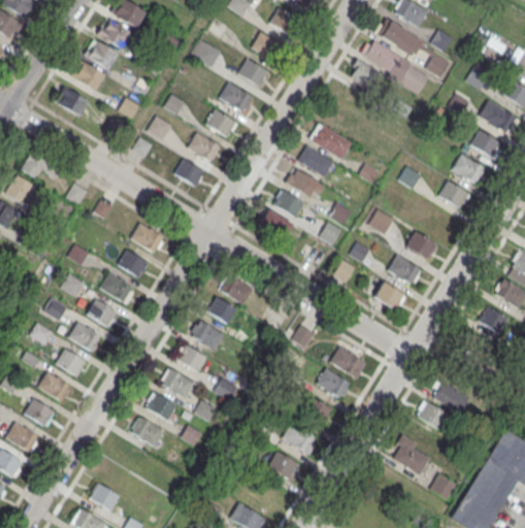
[(26,17),(36,0),(35,0),(4,0),(2,3),(26,17)]
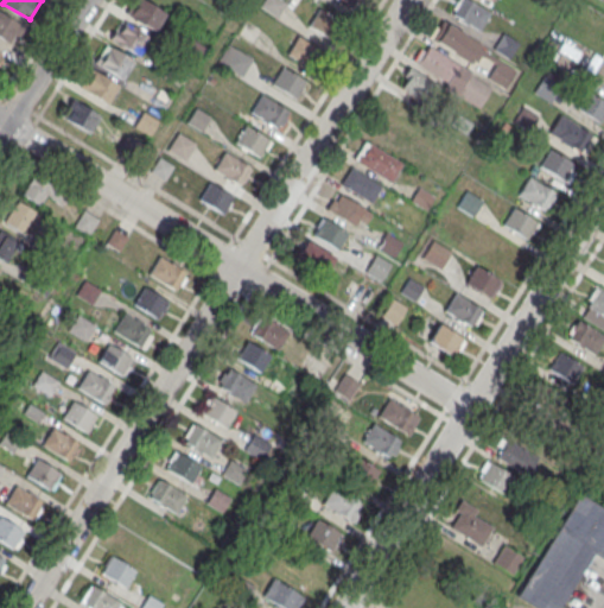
[(131,13),(139,0),(146,0),(169,13),(158,30),(131,13)]
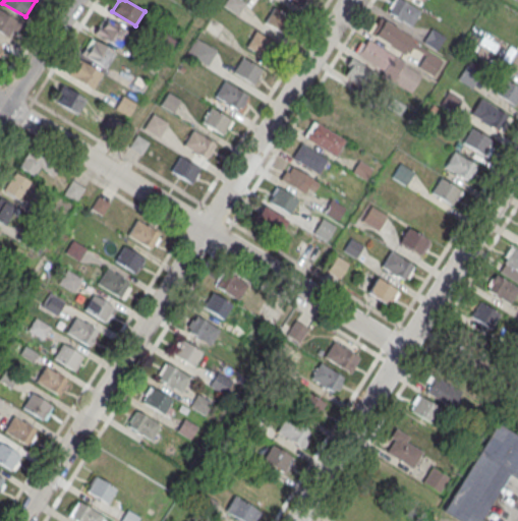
[(249,1),(246,0),(228,0),(225,5),(240,15),(249,1)]
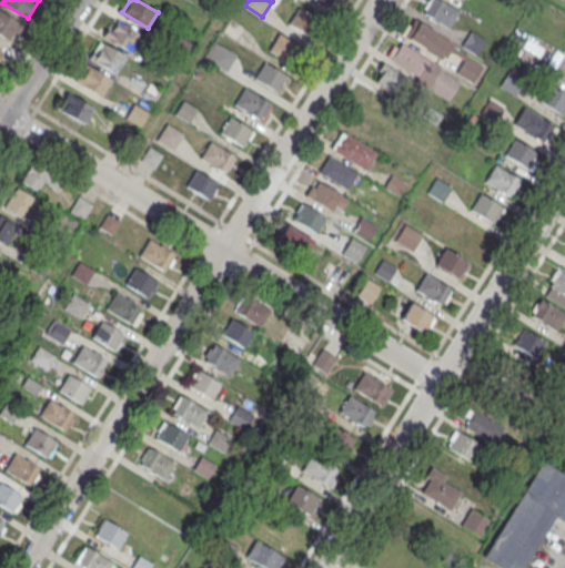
[(431,0),(424,12),(451,28),(461,11),(443,0),(431,0)]
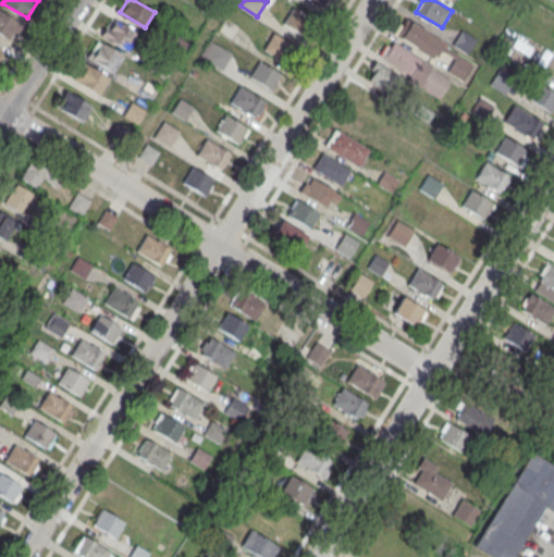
[(312,19),(295,7),(285,22),(302,33),(312,19)]
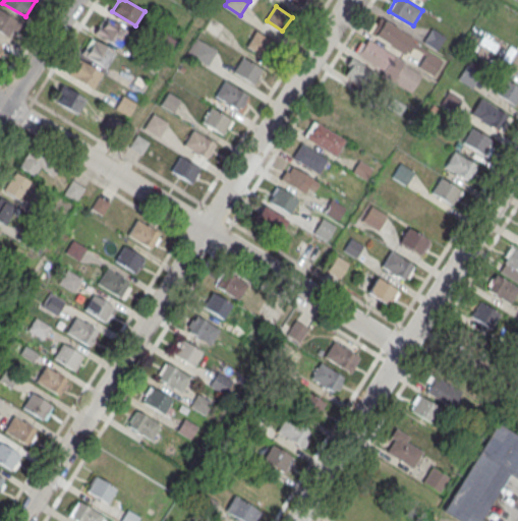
[(19,35),(19,15),(0,15),(0,35),(19,35)]
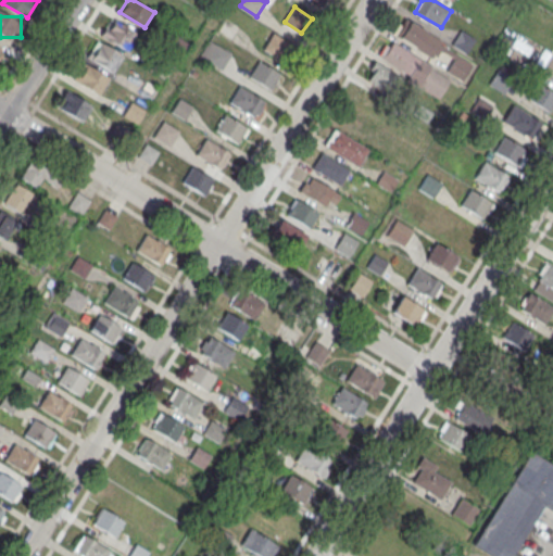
[(105,35),(115,19),(140,34),(130,49),(105,35)]
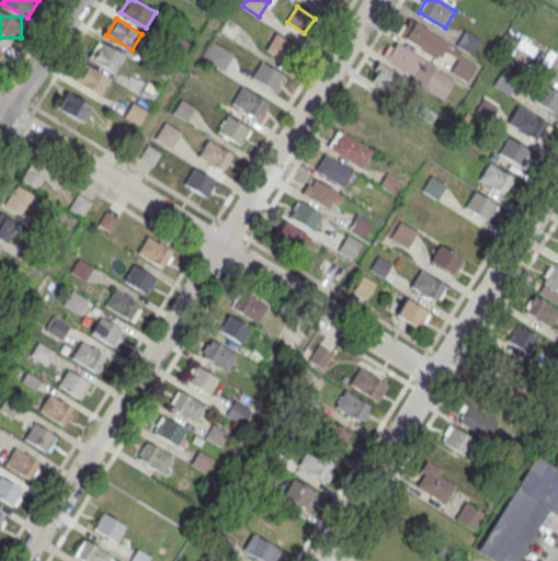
[(474,54),(481,39),(467,31),(458,45),(474,54)]
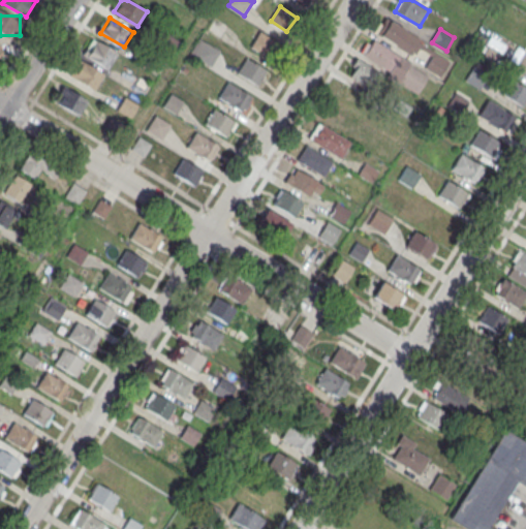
[(279,40),(261,31),(252,48),(271,57),(279,40)]
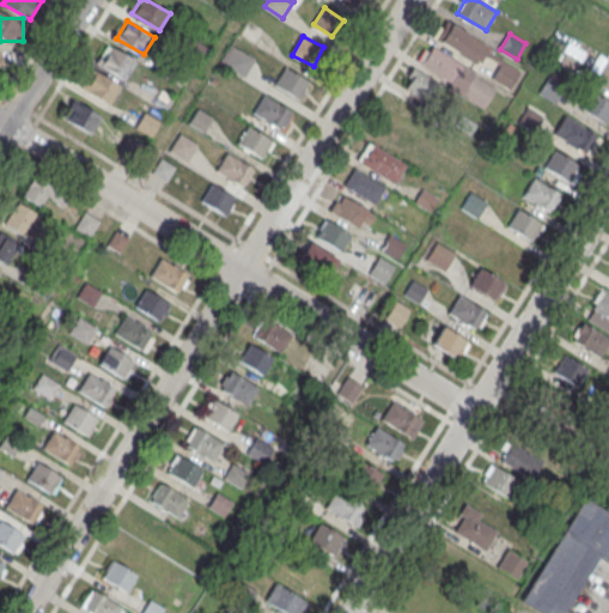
[(101,62),(111,46),(138,62),(128,79),(101,62)]
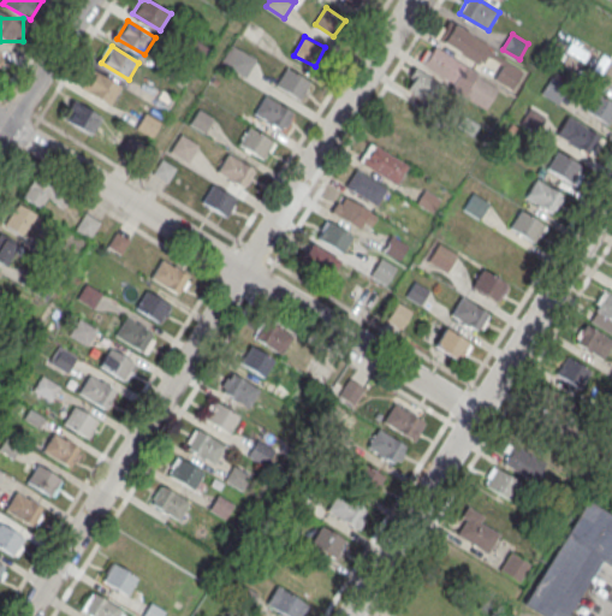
[(489,108),(503,86),(435,46),(422,67),(411,87),(439,104),(449,86),(489,108)]
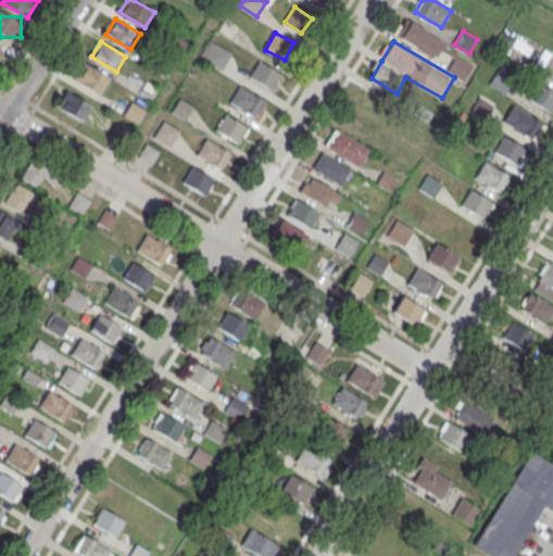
[(233,53),(217,45),(213,52),(209,50),(205,55),(225,66),(233,53)]
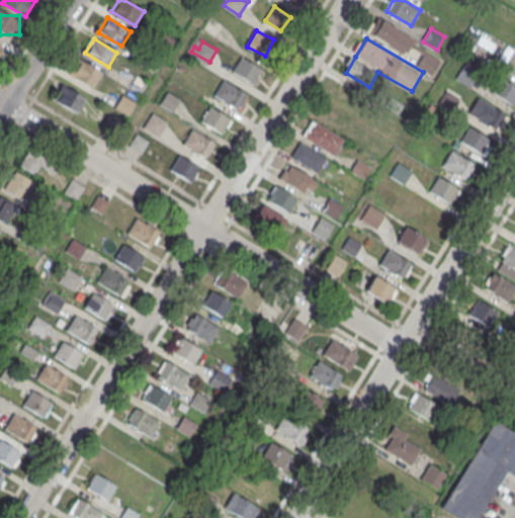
[(420,50),(426,53),(419,67),(434,75),(443,60),(422,48),(420,50)]
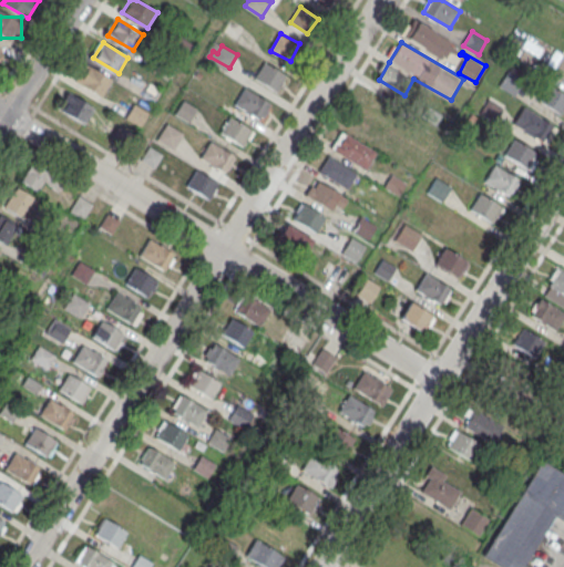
[(255,78),(279,92),(289,74),(266,61),(255,78)]
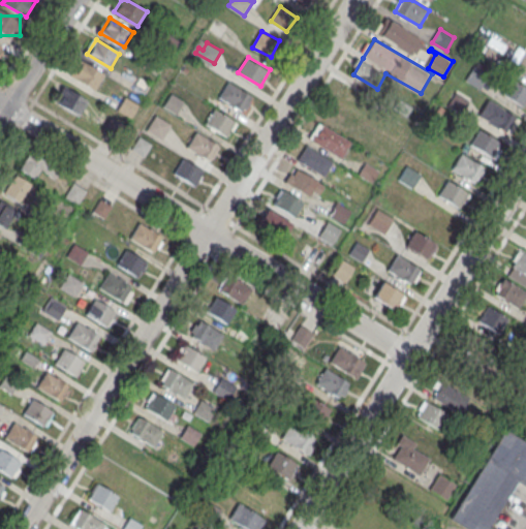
[(73,74),(83,59),(106,73),(97,89),(73,74)]
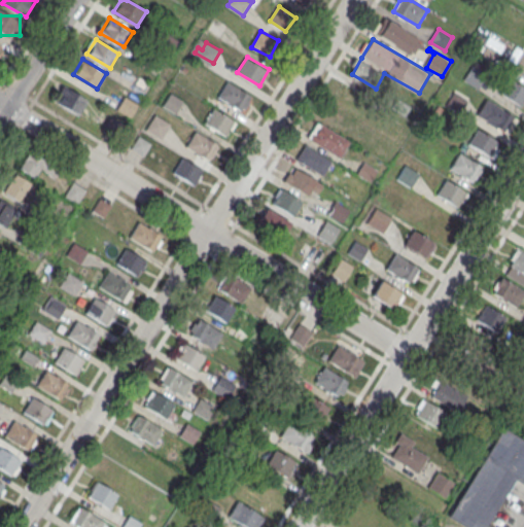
[(479,88),(487,72),(474,66),(466,81),(479,88)]
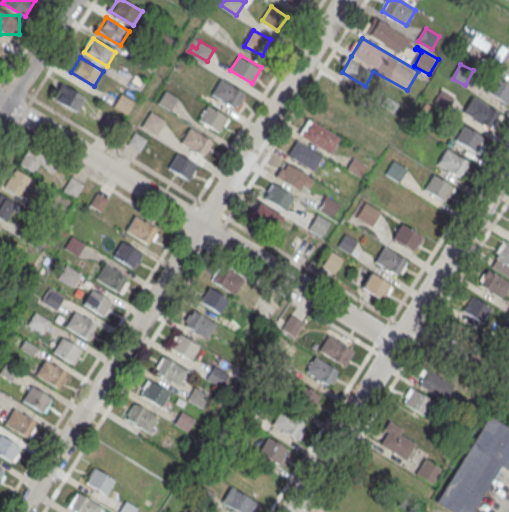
[(508,83),(498,77),(489,91),(508,103),(508,83)]
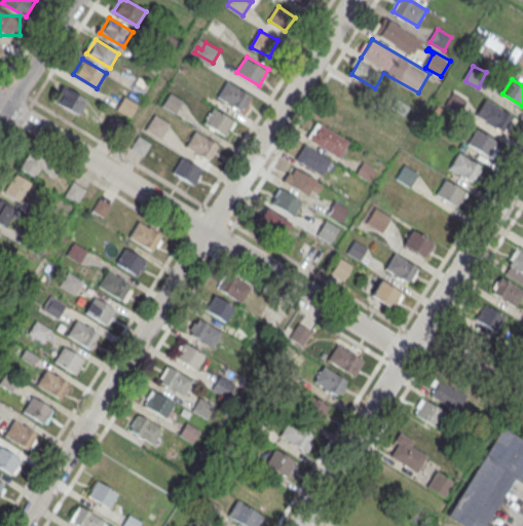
[(218,98),(245,112),(254,95),(228,80),(218,98)]
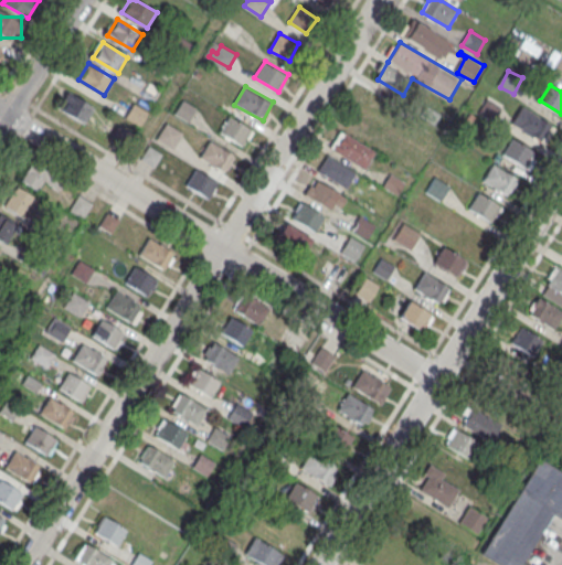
[(61,107),(71,91),(95,106),(85,123),(61,107)]
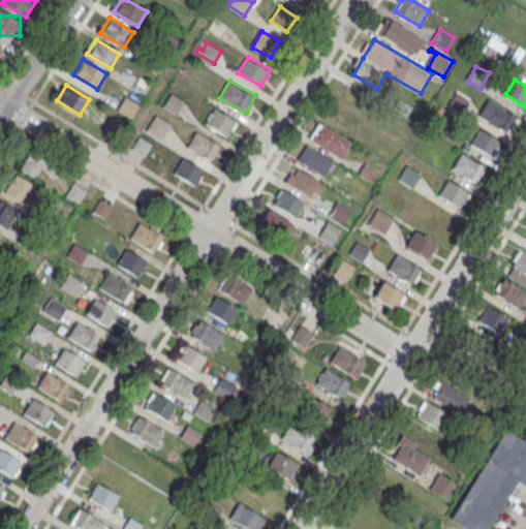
[(165,105),(178,114),(186,101),(174,93),(165,105)]
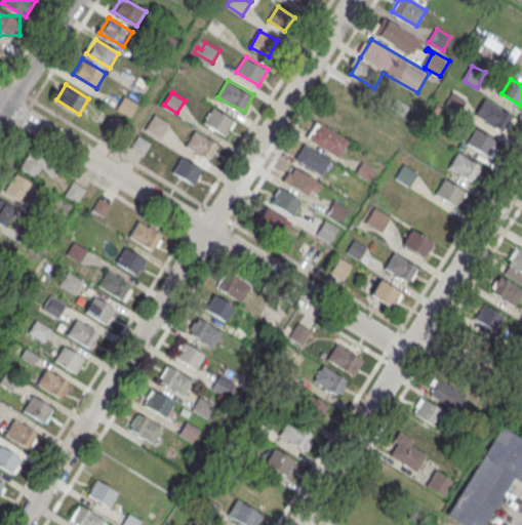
[(468,101),(454,92),(447,105),(460,113),(468,101)]
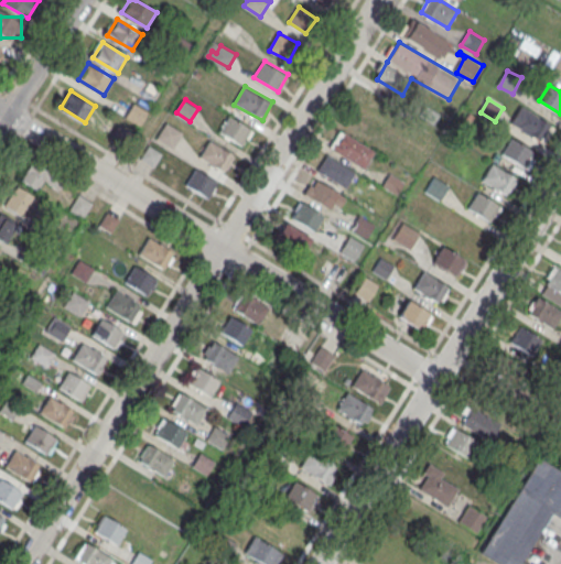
[(151,111),(136,102),(128,117),(143,125),(151,111)]
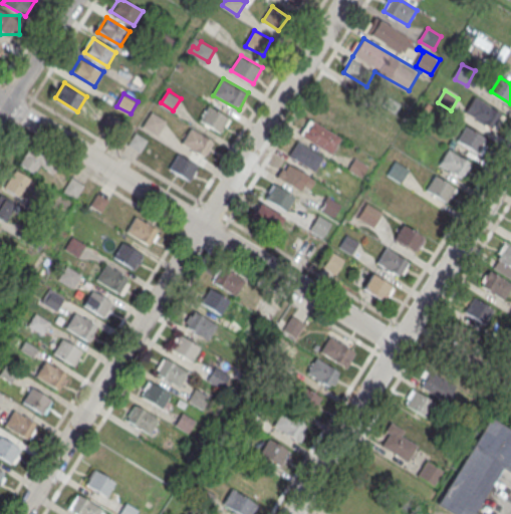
[(495,130),(505,113),(477,96),(467,112),(495,130)]
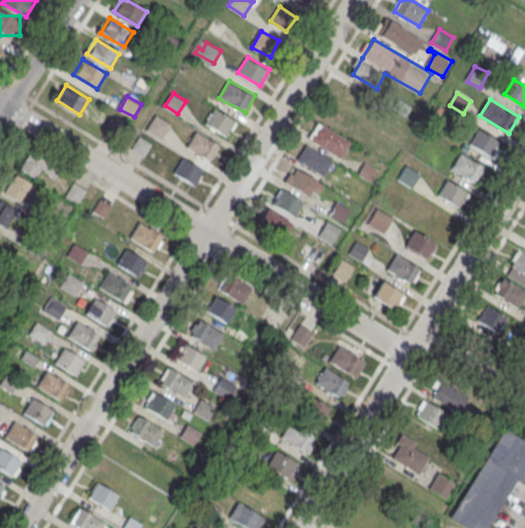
[(205,124),(229,138),(239,122),(216,107),(205,124)]
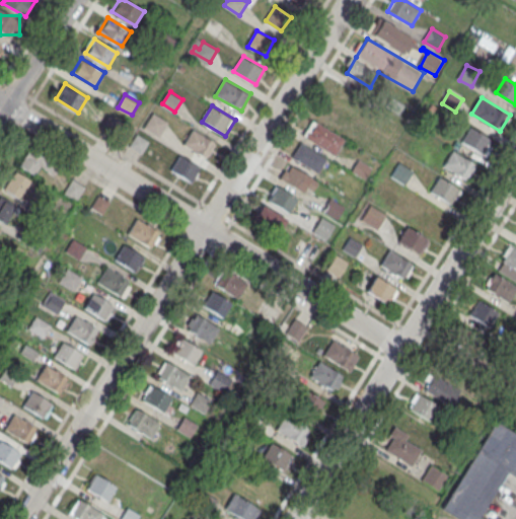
[(145,130),(162,138),(170,120),(154,112),(145,130)]
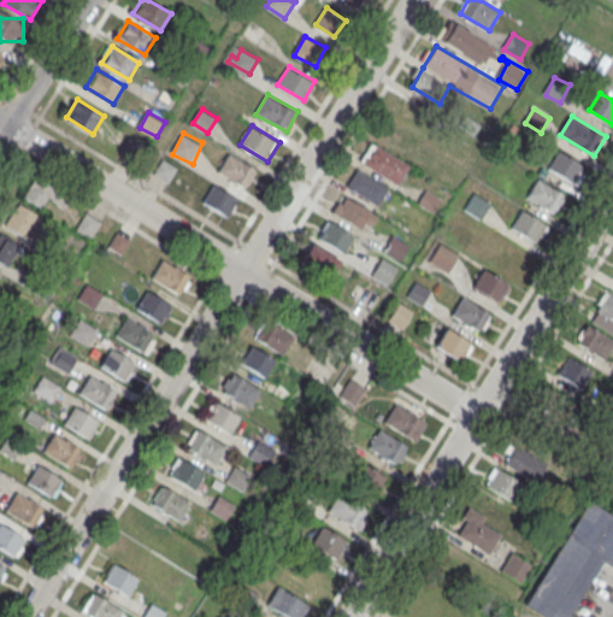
[(365,164),(399,184),(411,165),(377,145),(365,164)]
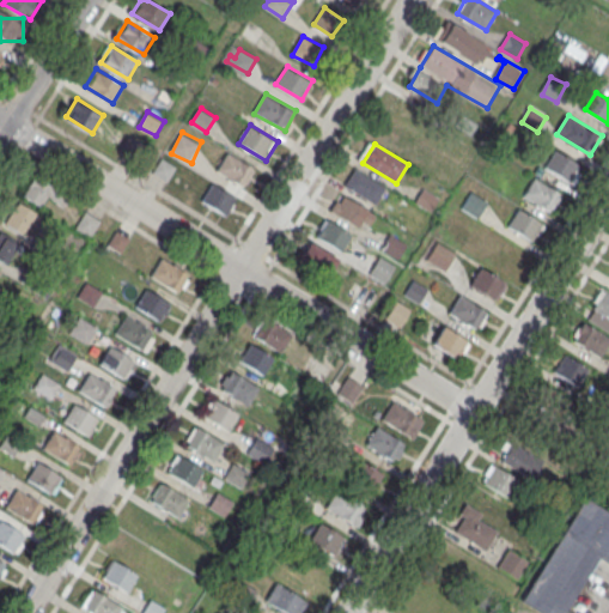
[(546,168),(571,183),(582,165),(556,150),(546,168)]
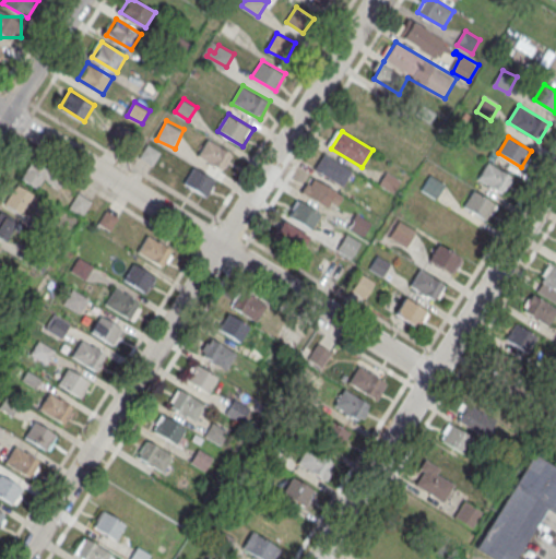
[(199,155),(224,170),(235,154),(210,139),(199,155)]
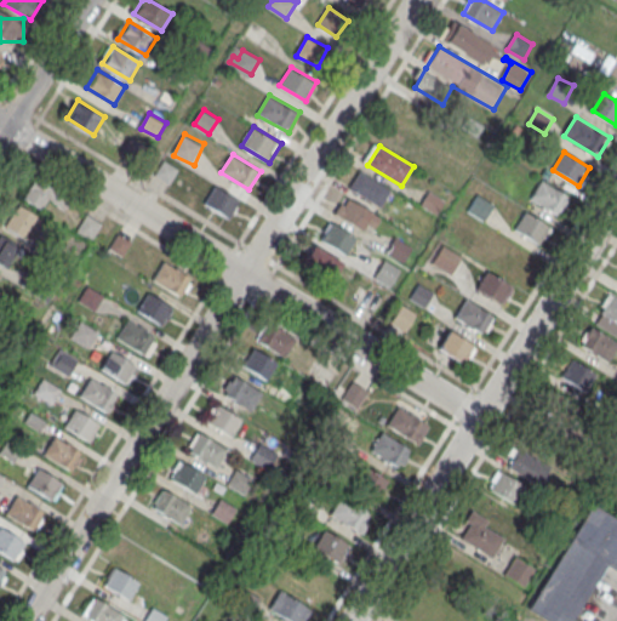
[(181,169),(166,160),(158,176),(171,183),(181,169)]
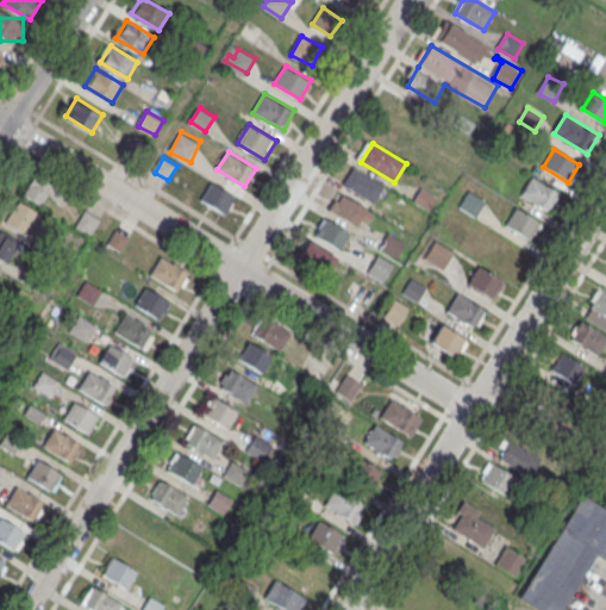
[(386,186),(357,168),(347,186),(375,205),(386,186)]
